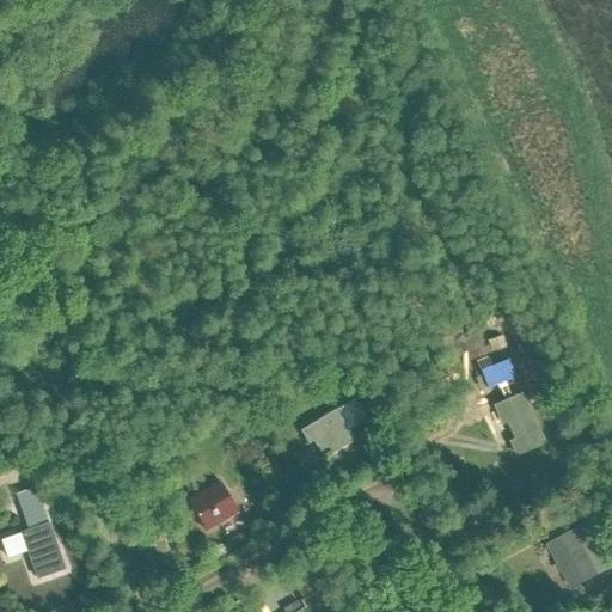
[(501,336),(487,341),(490,352),(506,347),(501,336)]
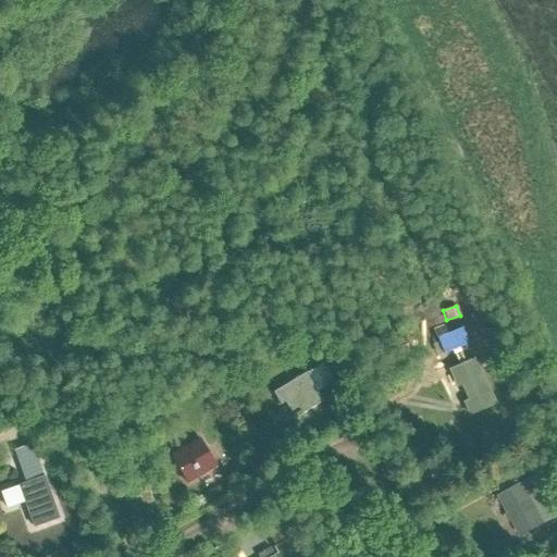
[(449,369),(457,387),(461,385),(467,400),(462,403),(468,415),(494,404),(474,358),(473,358),(470,350),(456,356),(459,364),(449,369)]
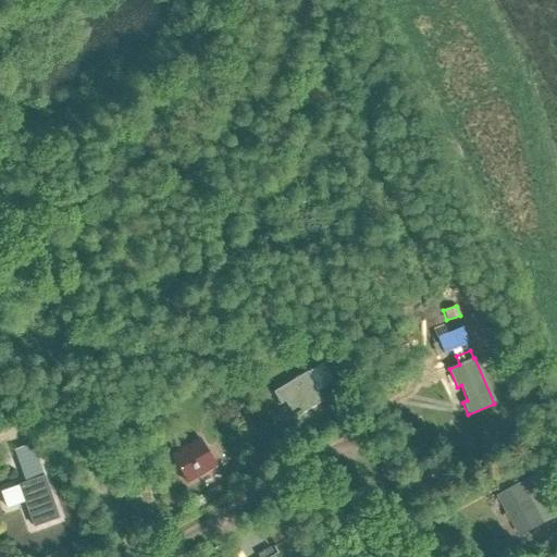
[(272,393),(280,405),(284,403),(294,418),(321,401),(312,385),(314,384),(307,372),(272,393)]
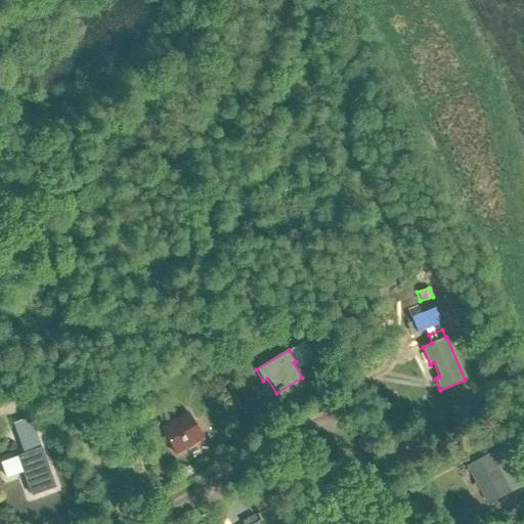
[(209,373),(202,360),(192,366),(200,379),(209,373)]
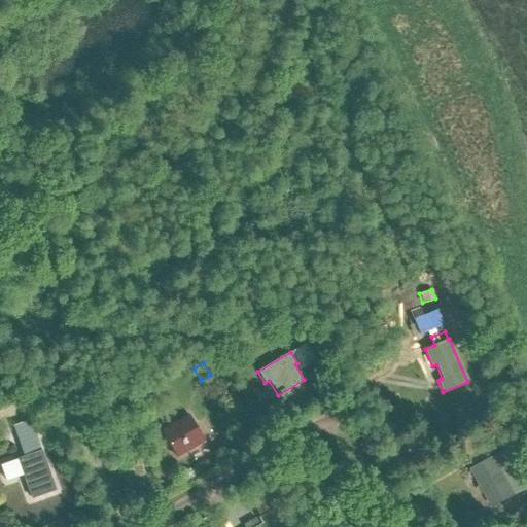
[(187,414),(161,430),(177,458),(204,442),(187,414)]
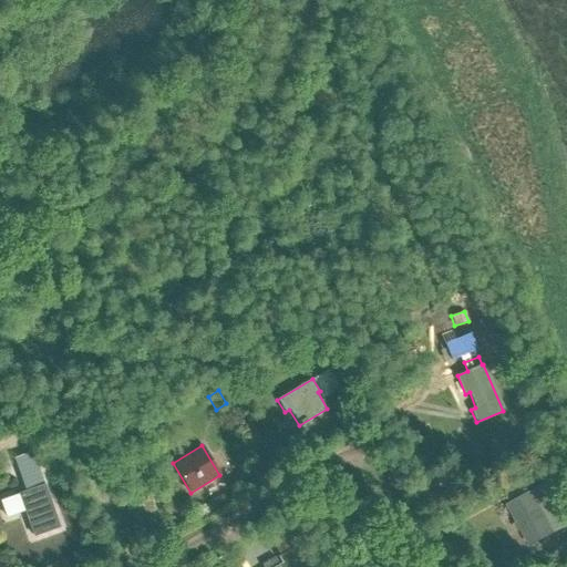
[(526,468),(532,478),(547,471),(542,460),(526,468)]
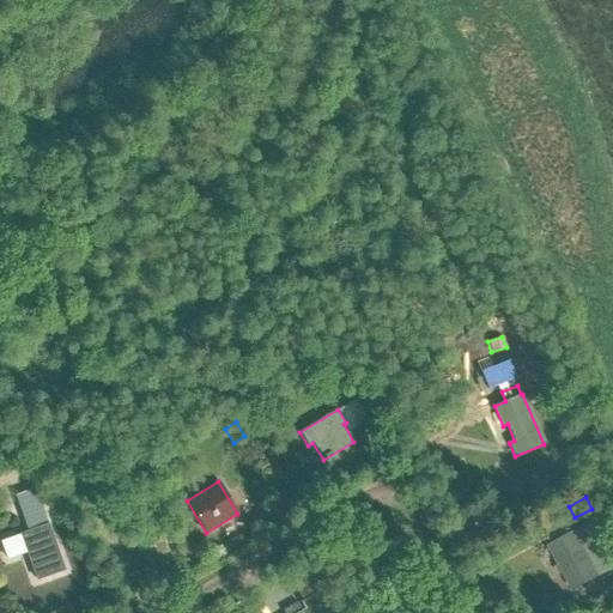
[(43,515),(23,522),(26,530),(47,523),(43,515)]
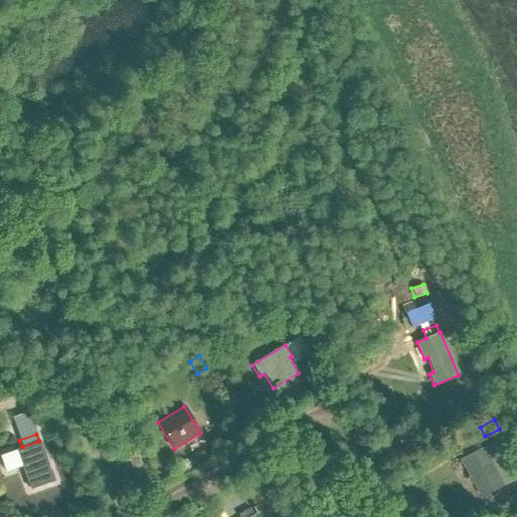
[(22,447),(16,449),(29,489),(54,481),(40,441),(39,441),(22,447)]
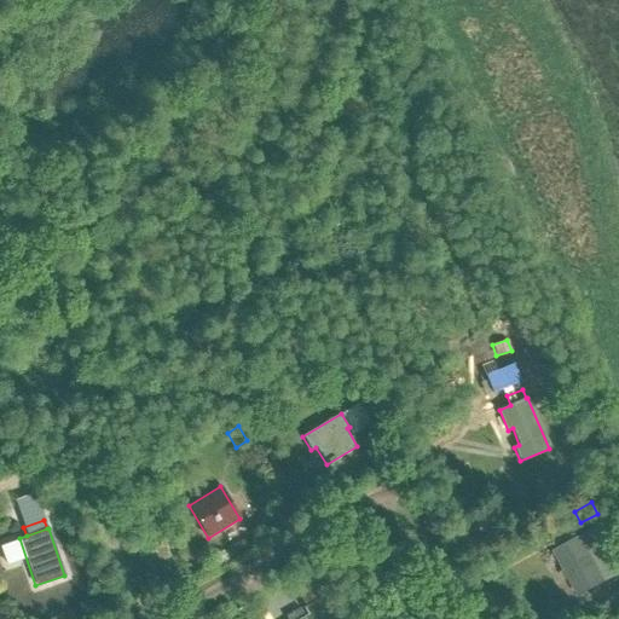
[(579,595),(605,580),(618,572),(618,566),(599,528),(582,538),(556,551),(579,595)]
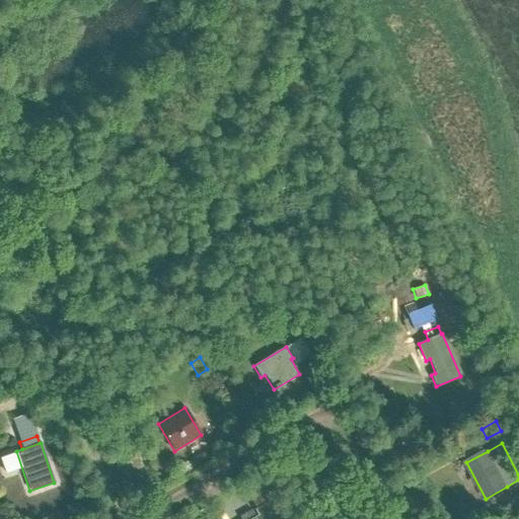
[(256,514),(252,506),(239,513),(242,518),(263,518),(260,513),(256,514)]
